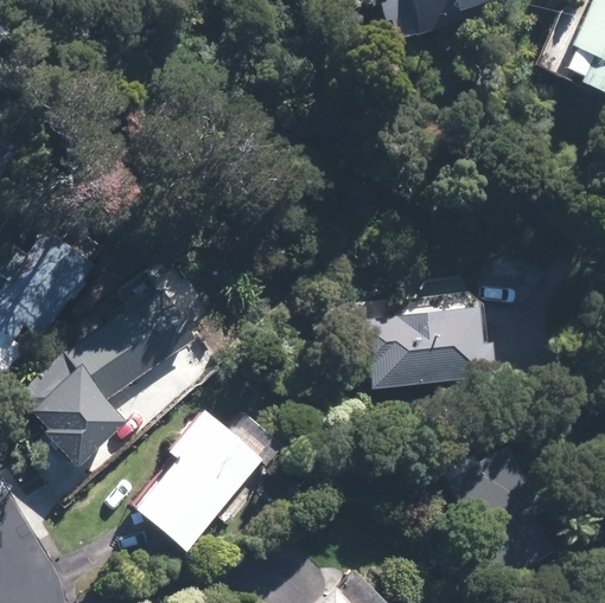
[(501,0),(411,0),(419,31),(503,8),(501,0)]
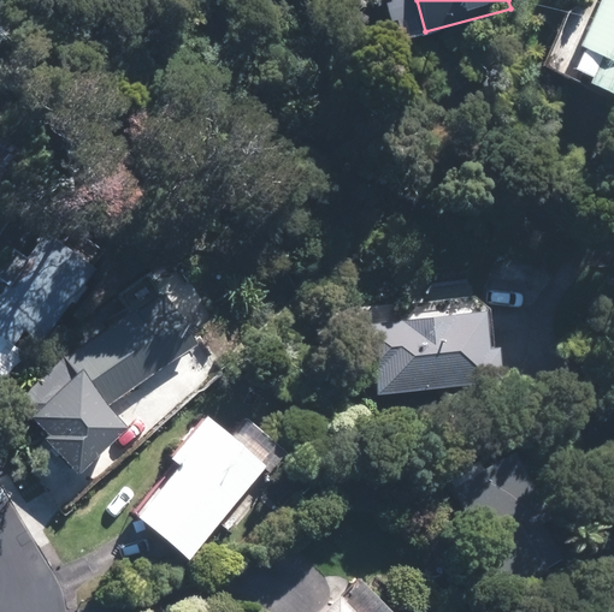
[(613,0),(590,0),(582,19),(570,15),(548,61),(613,90),(613,0)]
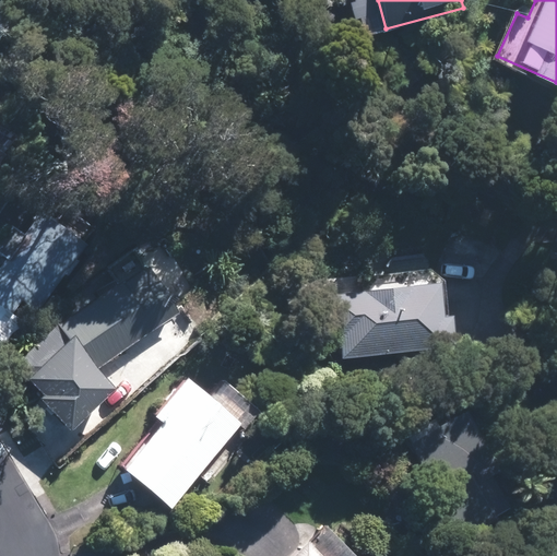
[(38,309),(85,244),(42,212),(25,234),(8,222),(0,233),(0,252),(7,258),(0,267),(0,305),(14,316),(26,300),(38,309)]
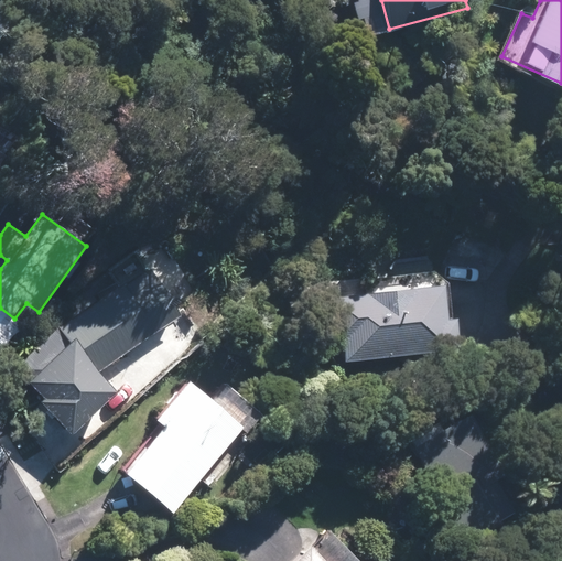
[(90,379),(183,314),(139,251),(109,272),(119,287),(56,330),(90,379)]
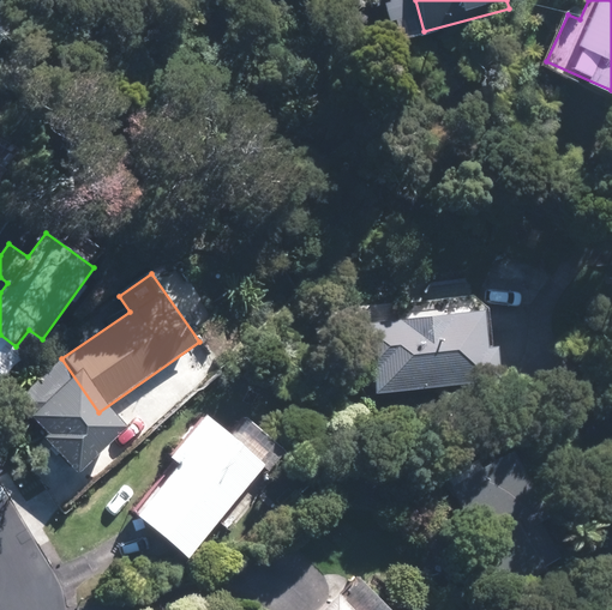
[(483,310),(364,321),(371,393),(490,382),(483,310)]
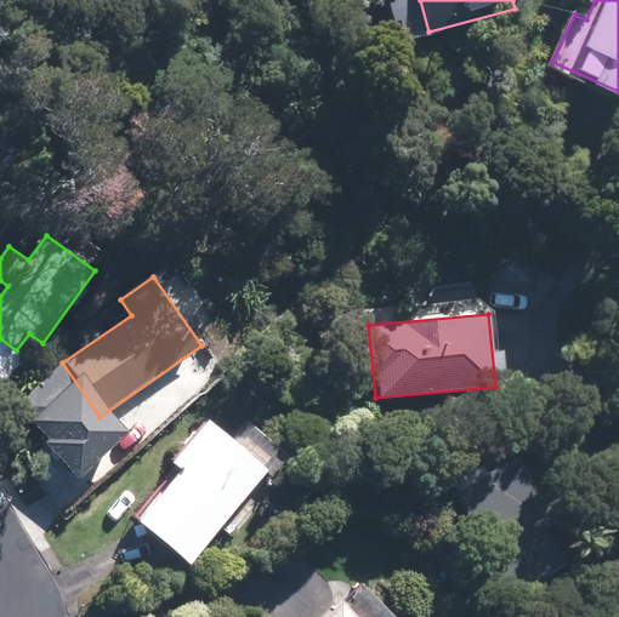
[(180,470),(137,518),(192,566),(222,531),(233,540),(279,487),(271,480),(291,457),(250,421),(234,439),(213,420),(174,464),(180,470)]
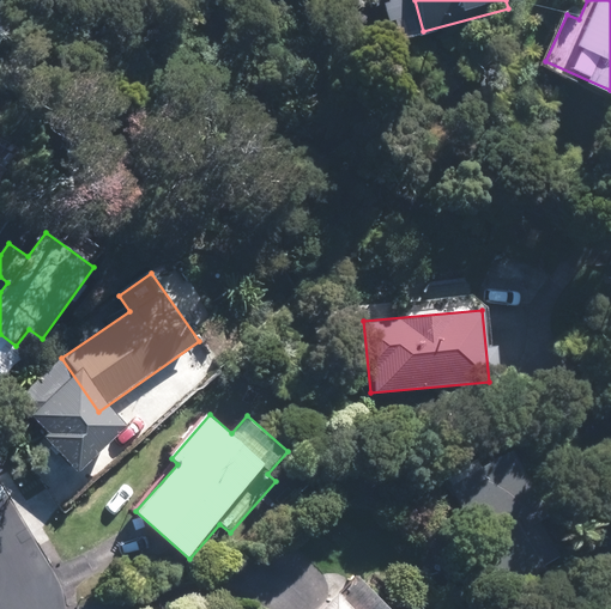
[(504,439),(441,480),(507,583),(570,542),(504,439)]
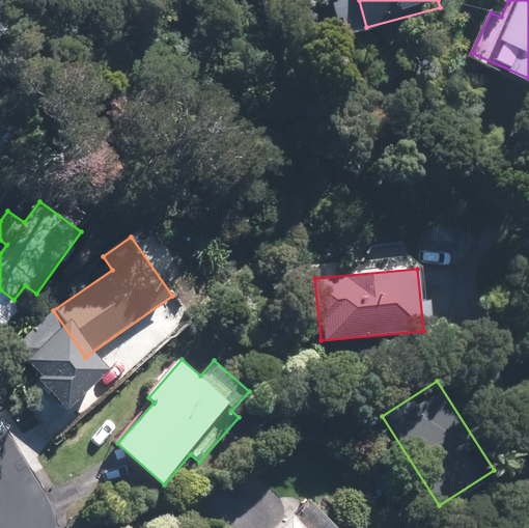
[(342,527),(309,496),(278,527),(342,527)]
